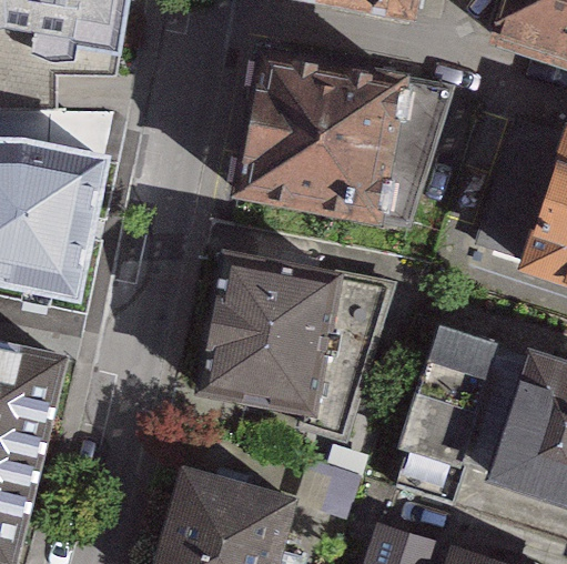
[(0,0),(0,103),(50,104),(50,74),(112,71),(124,0),(0,0)]
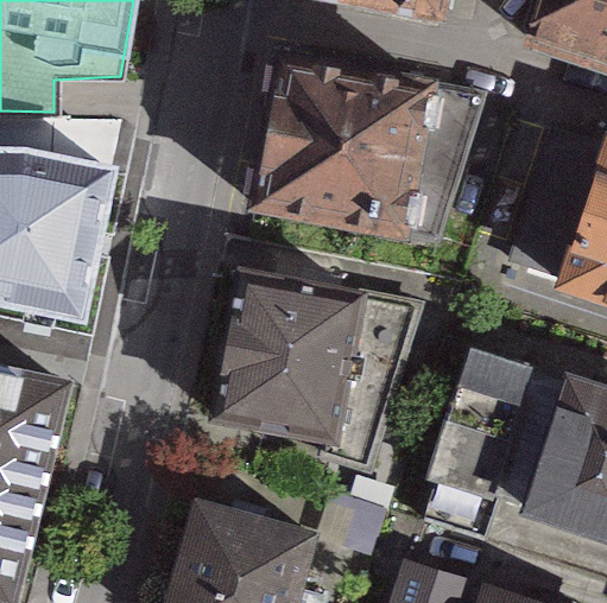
[(379,0),(441,12),(442,0),(379,0)]
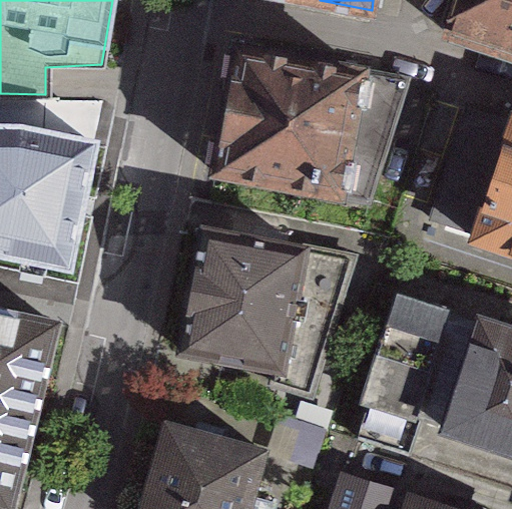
[(457,0),(447,30),(511,50),(511,0),(457,0)]
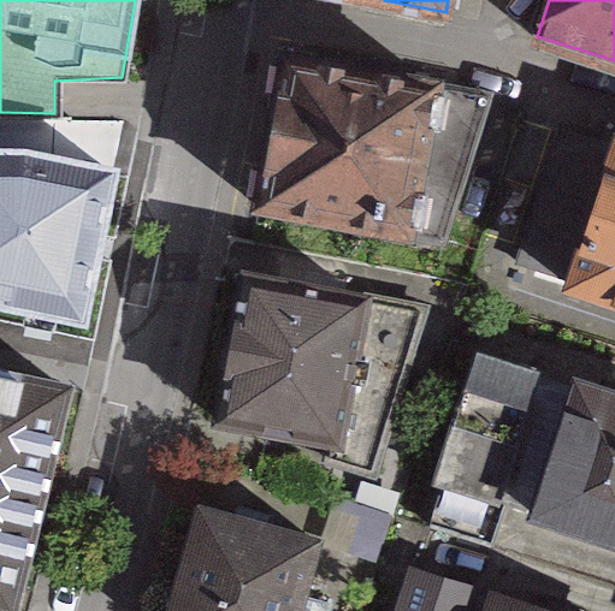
[(489,93),(289,47),(256,206),(442,239),(489,93)]
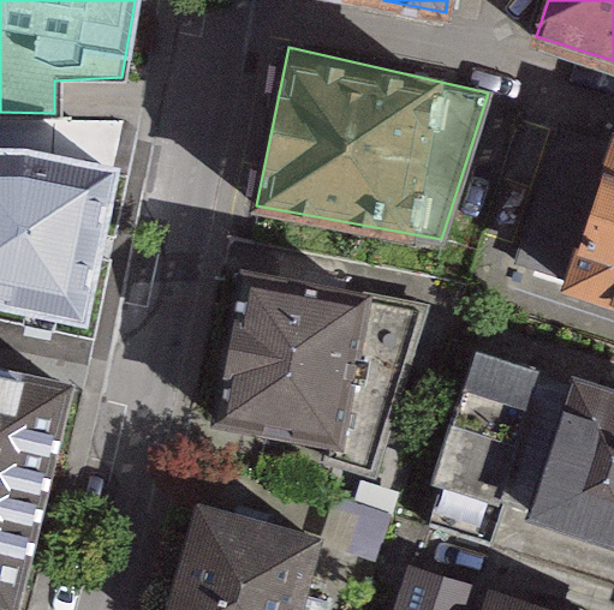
[(613,301),(613,139),(566,125),(519,273),(613,301)]
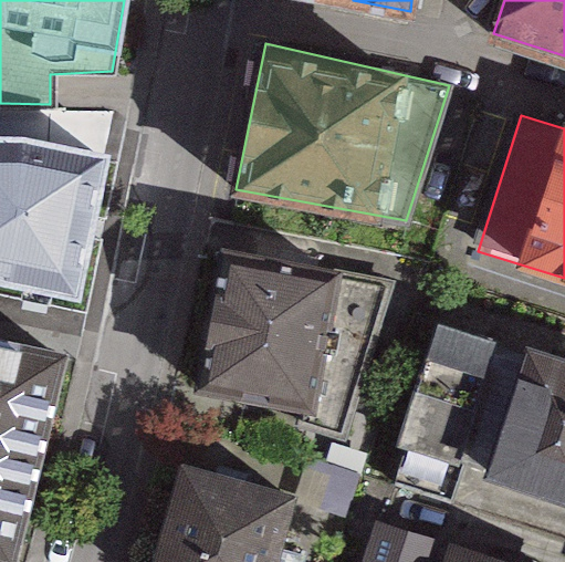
[(14,142),(0,141),(0,297),(83,318),(113,160),(14,142)]
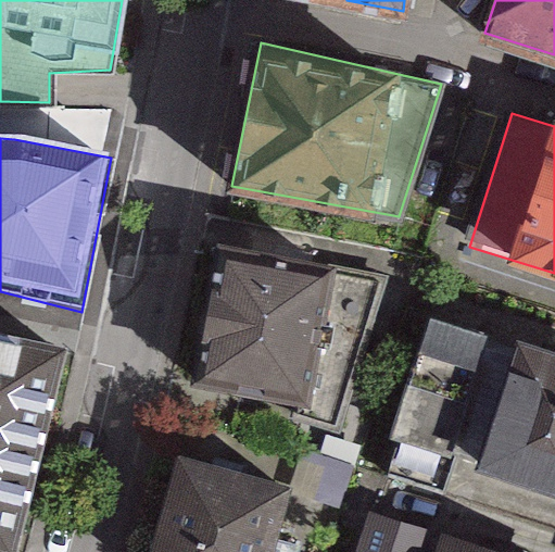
[(380,277),(221,246),(194,377),(301,399),(297,412),(335,422),(380,277)]
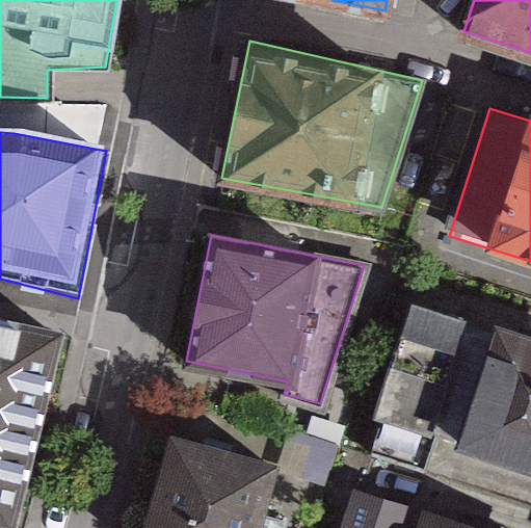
[(421,468),(468,319),(410,297),(367,450),(421,468)]
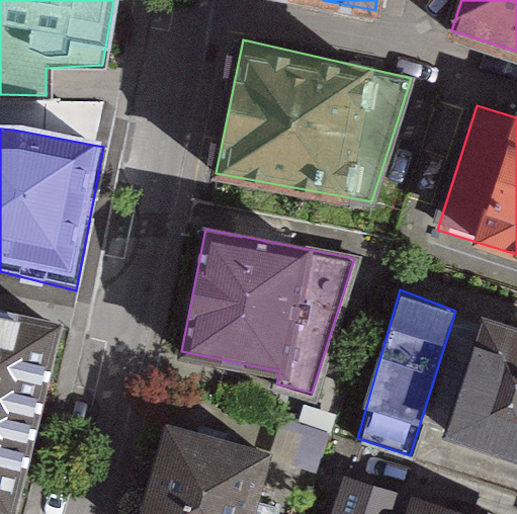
[(56,323),(0,312),(0,410),(30,417),(56,323)]
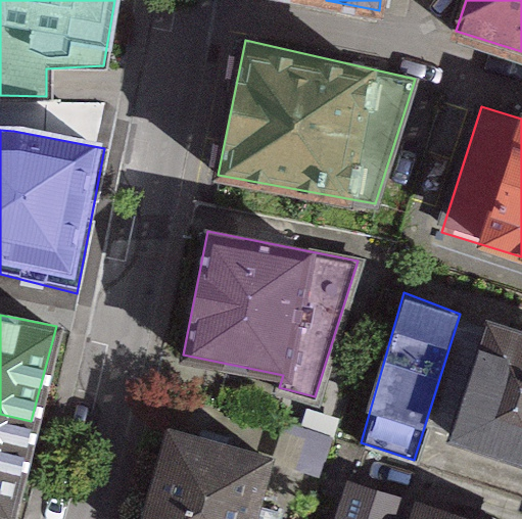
[(521,457),(521,334),(489,324),(453,434),(521,457)]
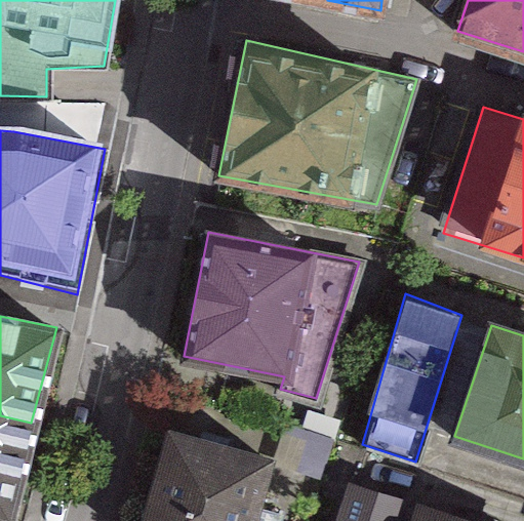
[(31,423),(0,415),(0,512),(10,516),(31,423)]
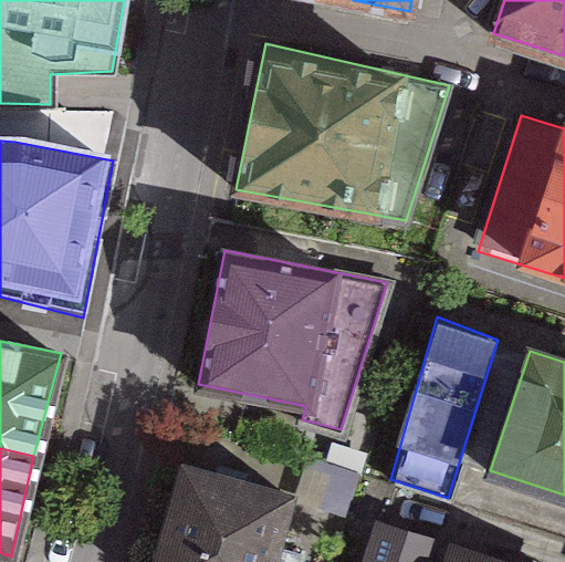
[(284,561),(303,501),(177,462),(146,561),(284,561)]
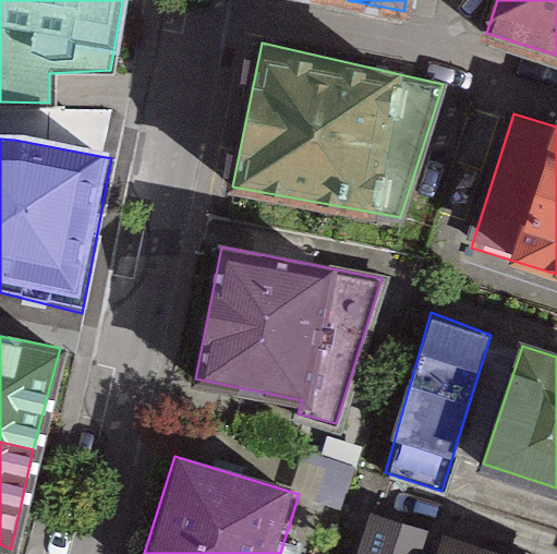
[(420,553),(428,530),(373,513),(360,553),(420,553)]
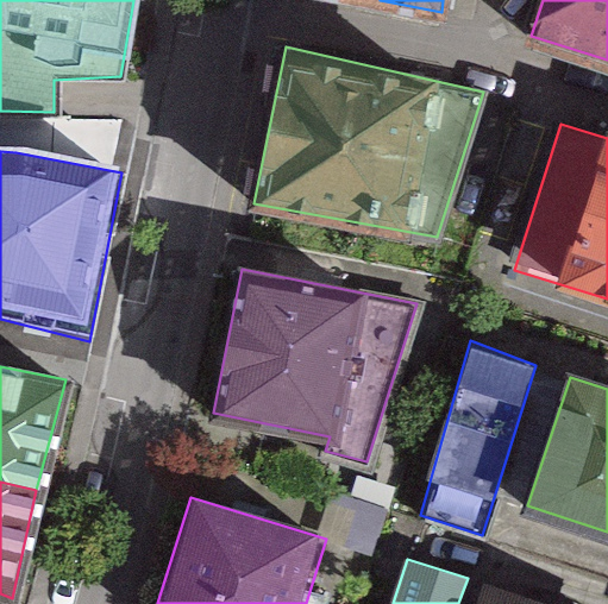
[(537,603),(490,589),(484,603),(537,603)]
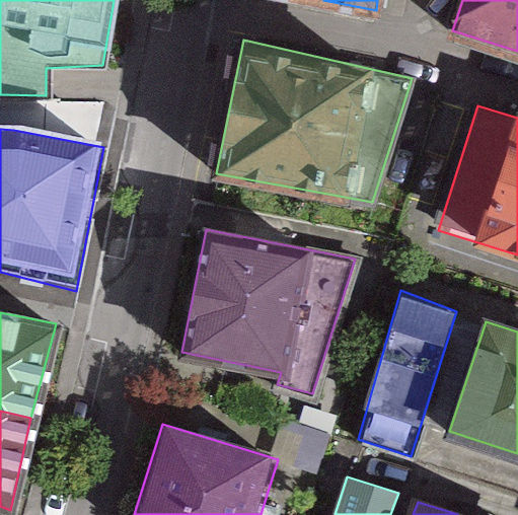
All buildings are outlined.
